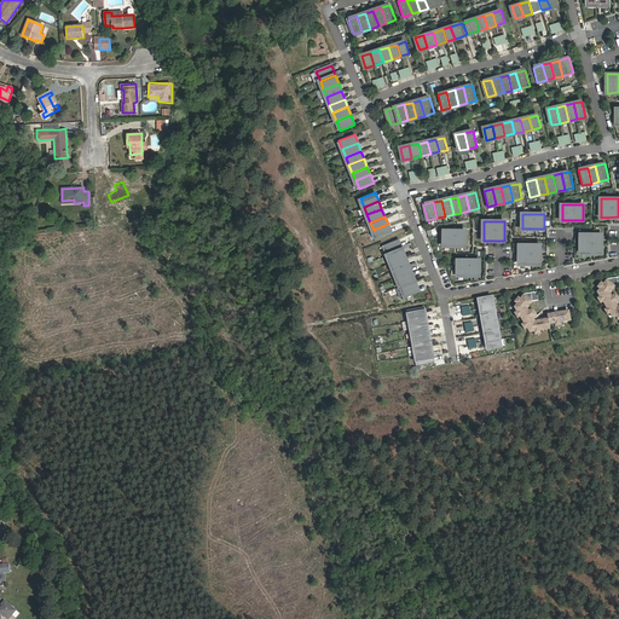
[(376,239),(392,233),(388,224),(374,230),(376,239)]
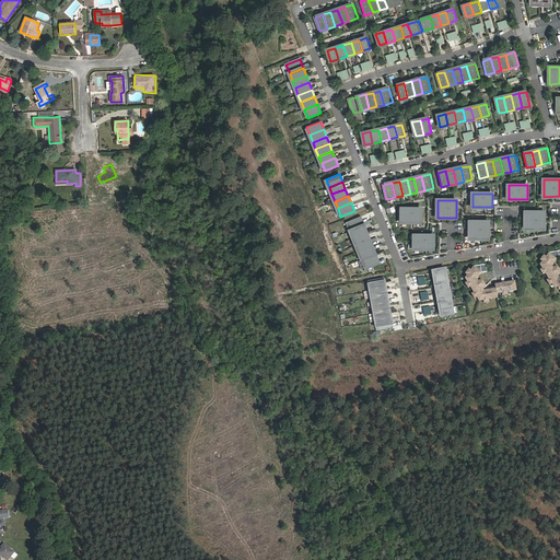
[(421,222),(421,209),(401,209),(401,222),(421,222)]
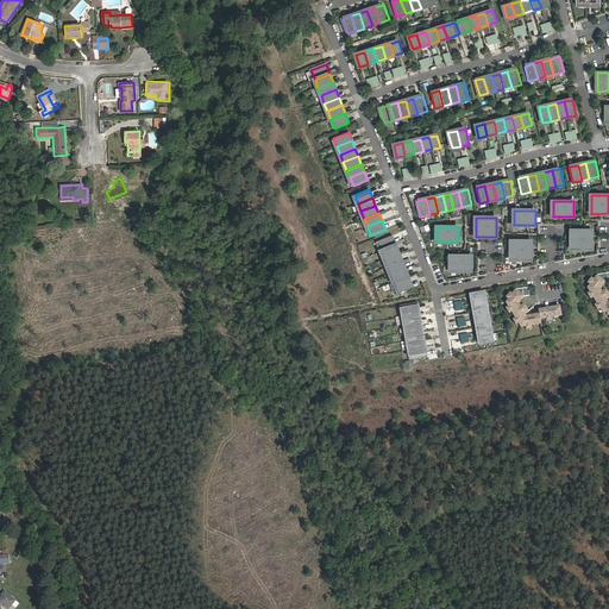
[(592,249),(592,231),(571,231),(571,249),(592,249)]
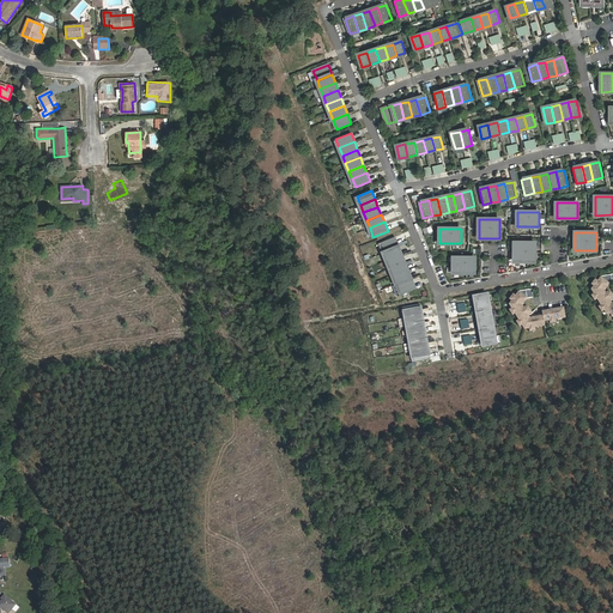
[(399,247),(394,237),(380,243),(384,253),(399,247)]
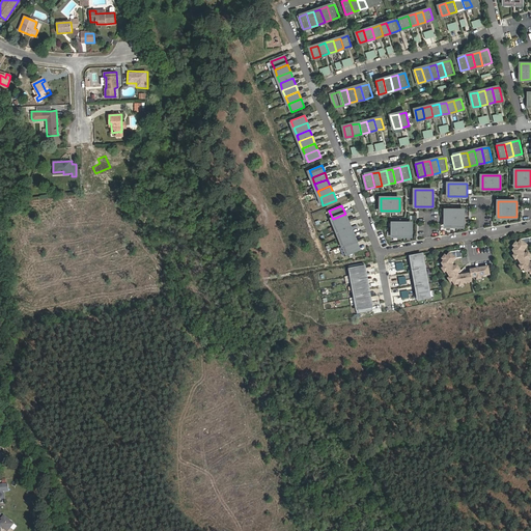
[(464,226),(464,211),(446,211),(446,226),(464,226)]
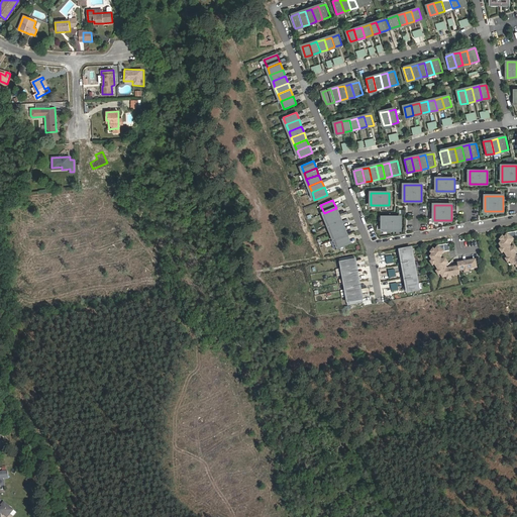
[(338,215),(336,208),(324,213),(326,220),(338,215)]
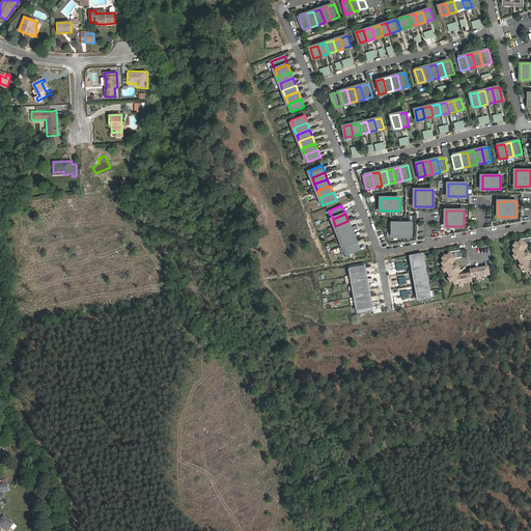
[(351,227),(347,221),(335,226),(338,232),(351,227)]
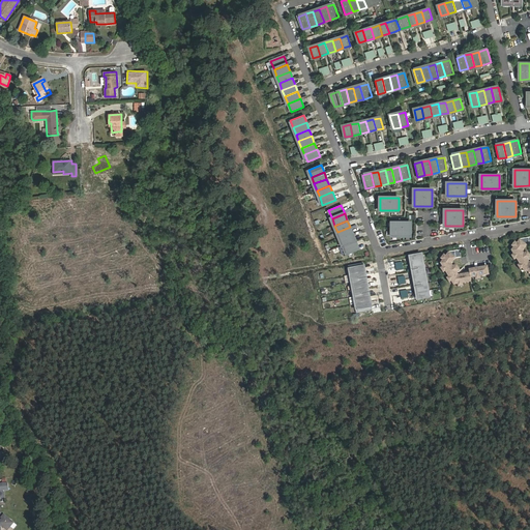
[(410,236),(410,223),(392,223),(392,235),(410,236)]
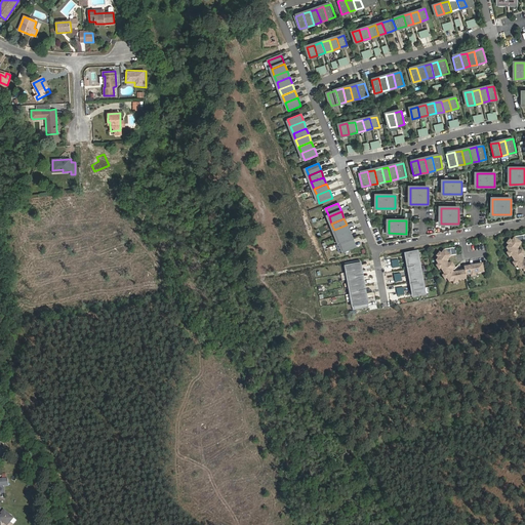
[(350,232),(347,225),(334,230),(337,237),(350,232)]
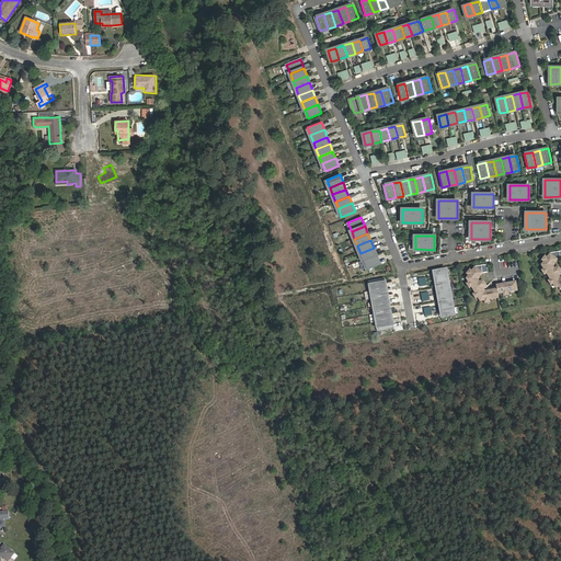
[(376,254),(374,248),(361,253),(363,260),(376,254)]
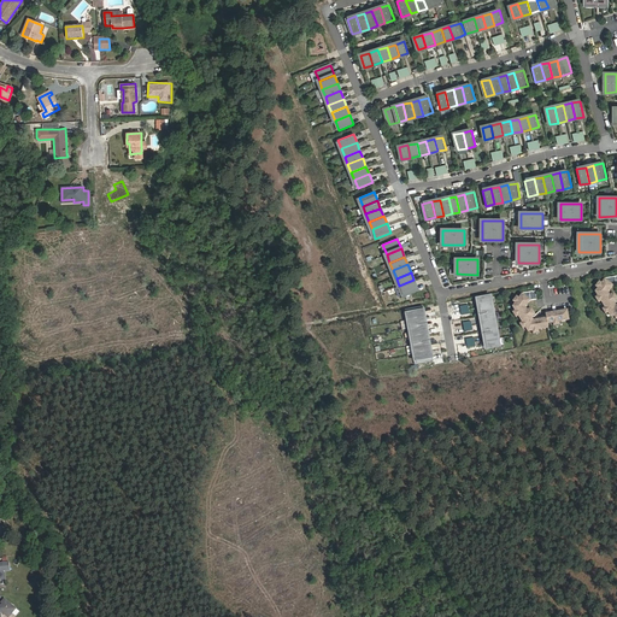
[(616,285),(616,276),(606,278),(605,280),(613,286),(616,285)]
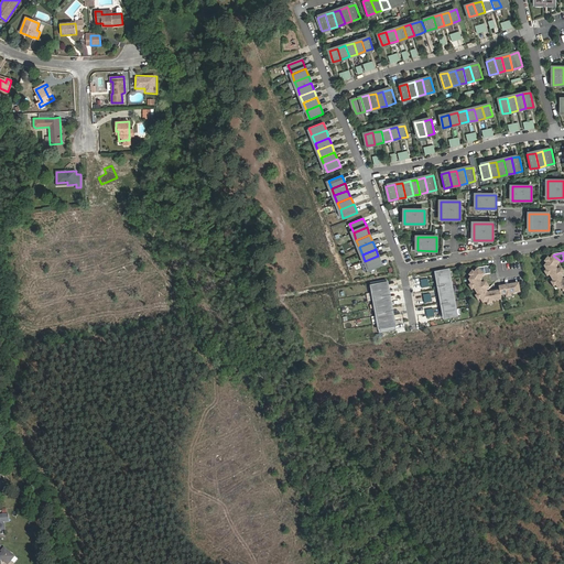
[(382,266),(378,256),(365,261),(369,270),(382,266)]
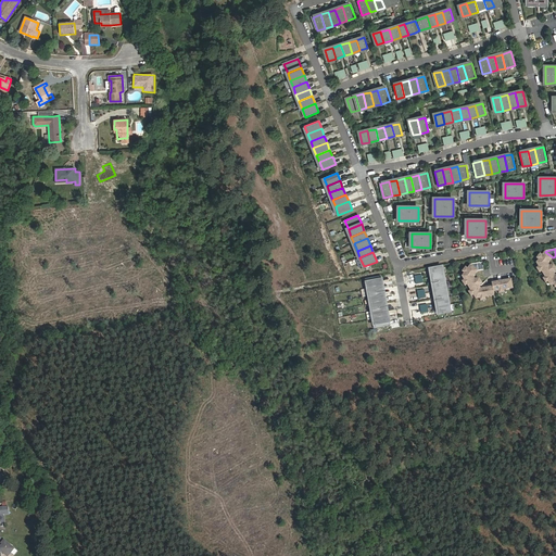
[(555,275),(555,276),(547,264),(550,262),(553,257),(545,252),(543,255),(539,260),(536,263),(539,267),(542,272),(545,277),(548,282),(551,286),(555,285),(555,275)]
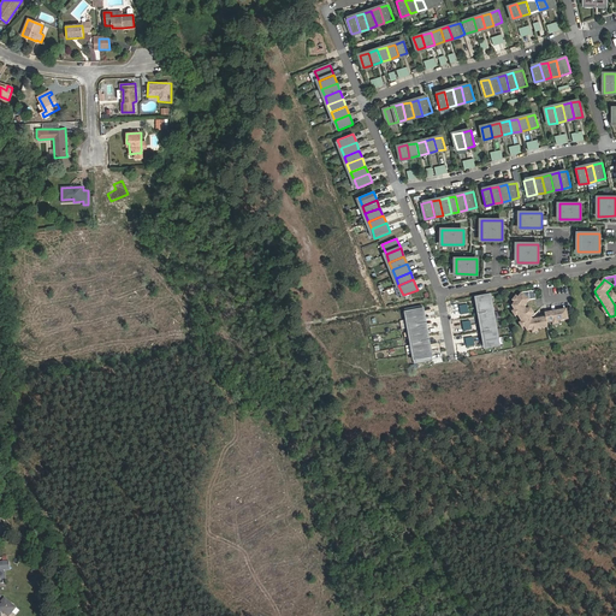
[(533,320),(525,307),(526,304),(529,300),(521,294),(519,297),(515,303),(513,306),(515,311),(519,315),(522,321),(525,327),(527,331),(532,331),(539,330),(548,327),(546,318),(533,320)]
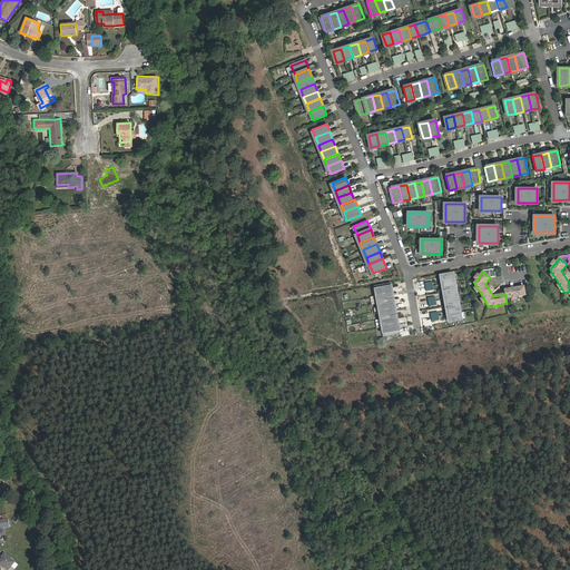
[(453,274),(442,276),(443,284),(454,282),(453,274)]
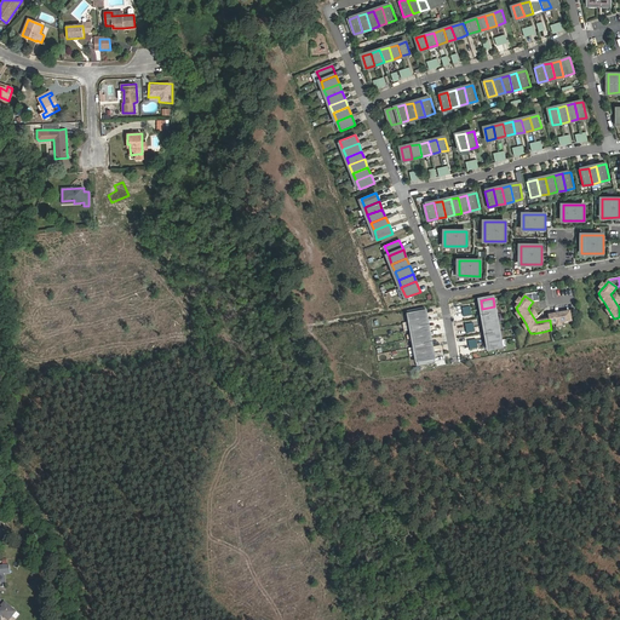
[(494,306),(482,309),(484,326),(497,323),(494,306)]
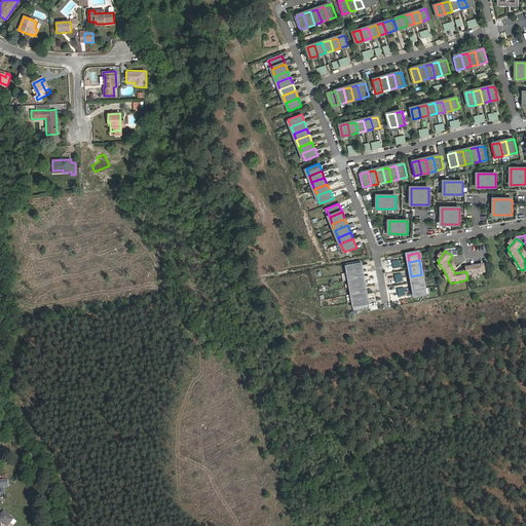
[(451,264),(450,262),(451,261),(449,260),(448,262),(455,273),(466,271),(470,271),(470,269),(456,271),(454,269),(451,264)]
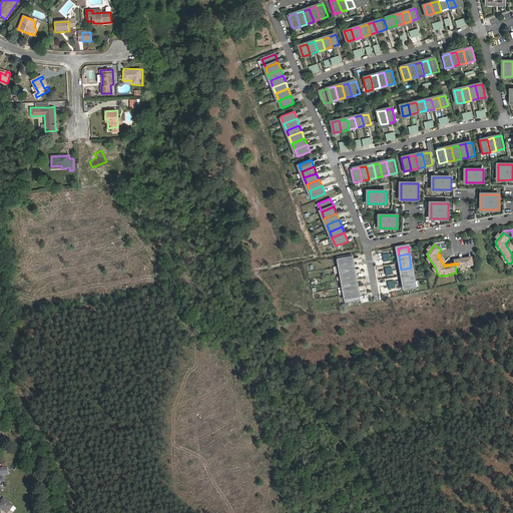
[(352,257),(339,259),(340,267),(353,264),(352,257)]
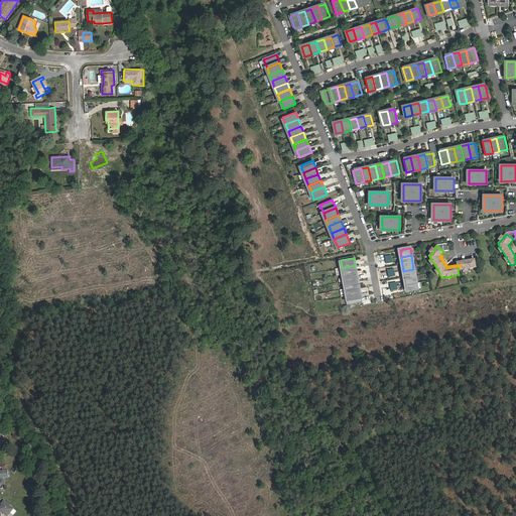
[(476,267),(475,259),(461,262),(461,264),(461,266),(462,270),(463,270),(469,269),(476,267)]
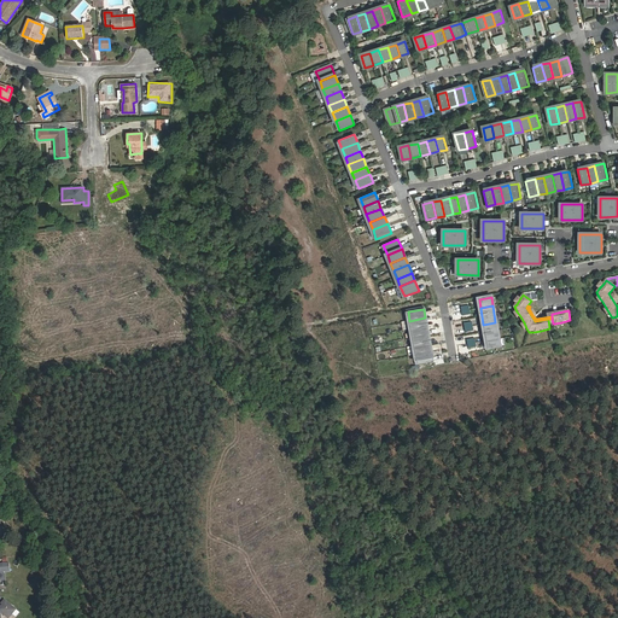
[(426,327),(425,318),(409,321),(410,330),(426,327)]
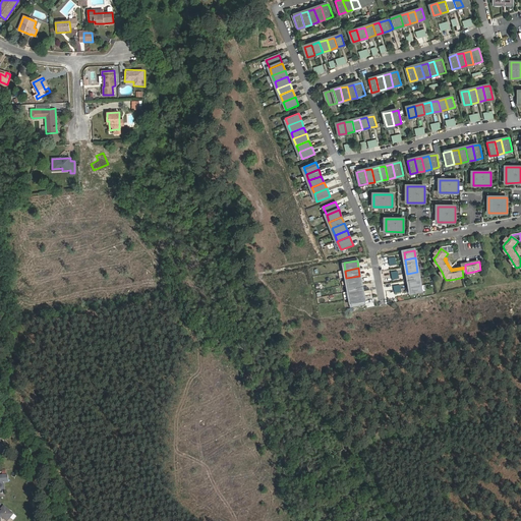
[(417,272),(407,274),(409,280),(419,279),(417,272)]
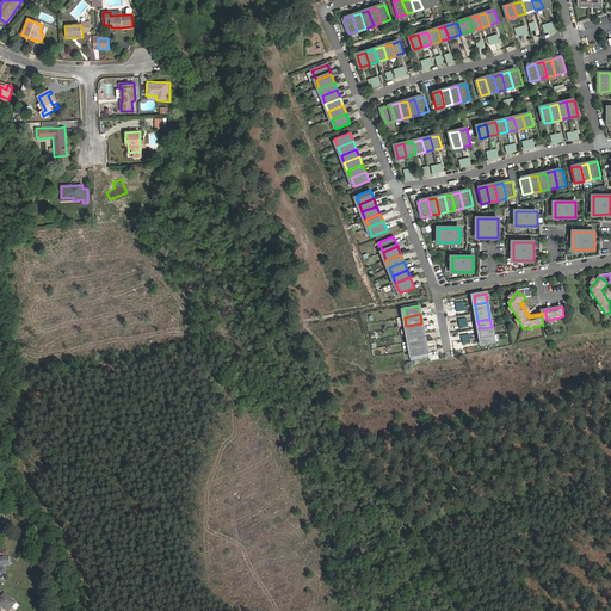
[(424,331),(421,323),(406,326),(408,334),(424,331)]
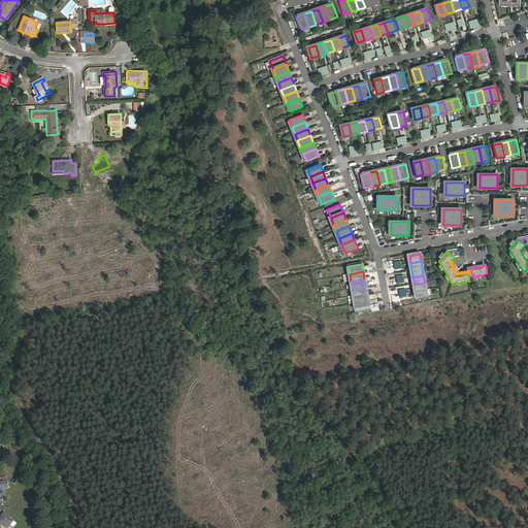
[(425,283),(415,284),(416,291),(426,289),(425,283)]
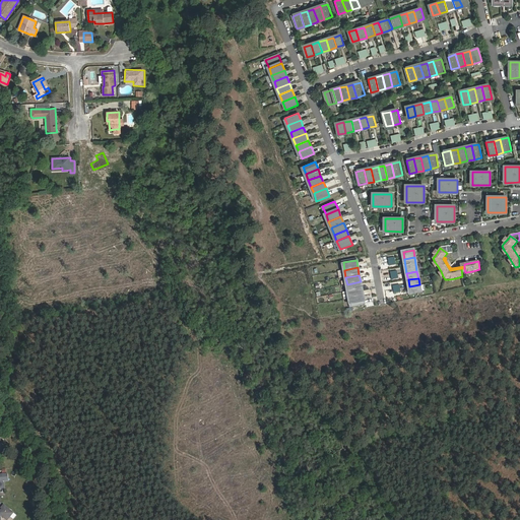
[(362,288),(361,281),(347,284),(348,291),(362,288)]
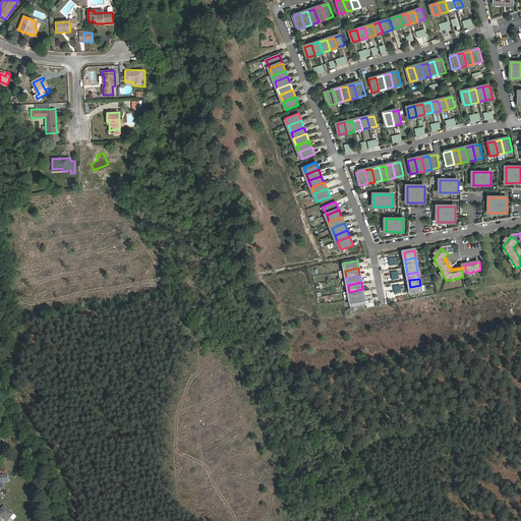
[(410,287),(411,294),(421,292),(420,285),(410,287)]
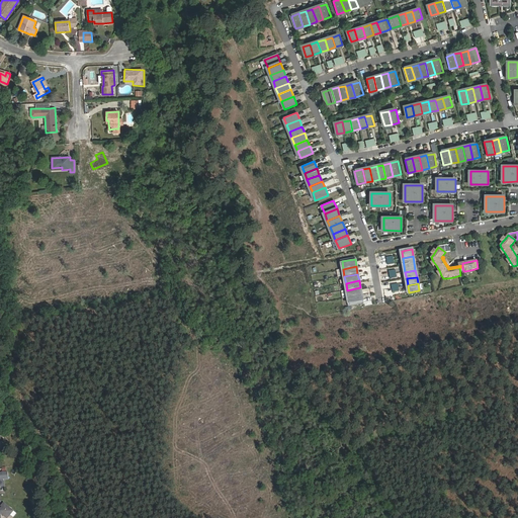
[(348,297),(361,294),(360,287),(347,290),(348,297)]
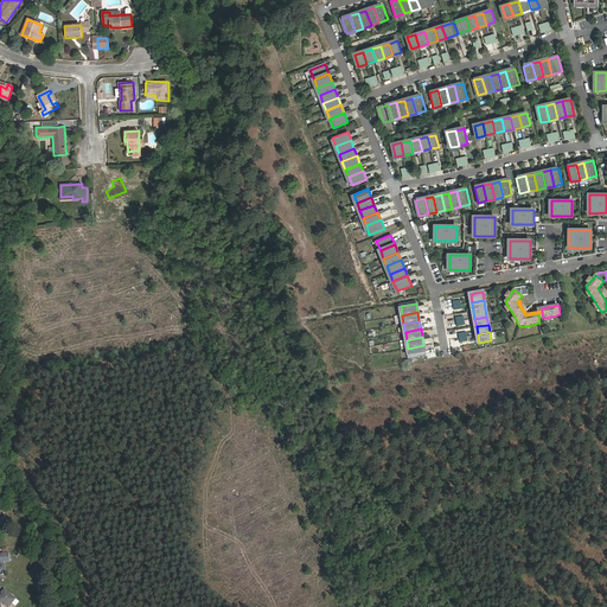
[(425,355),(423,345),(408,349),(409,357),(425,355)]
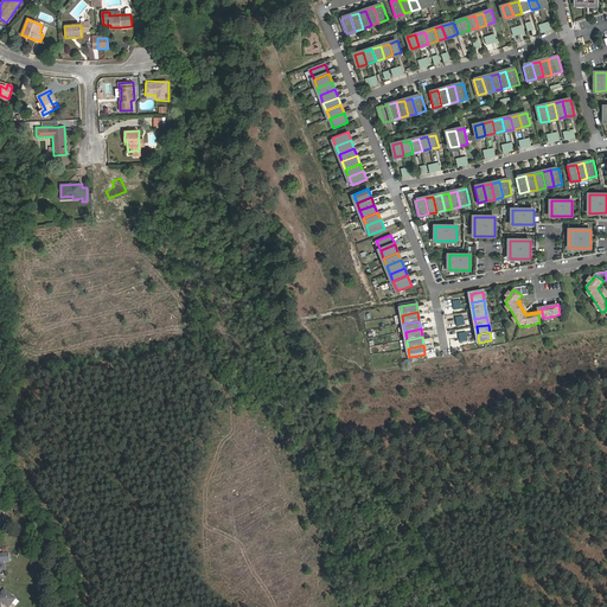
[(4,606),(11,598),(0,590),(0,605),(2,606),(4,606)]
